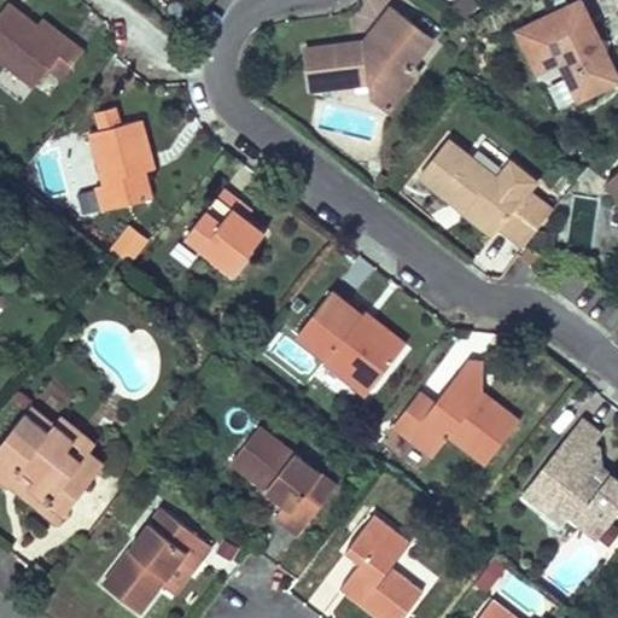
[(599,35),(582,0),(576,0),(517,29),(531,57),(553,46),(559,60),(578,99),(617,79),(617,74),(606,51),(600,53),(593,38),(599,35)]
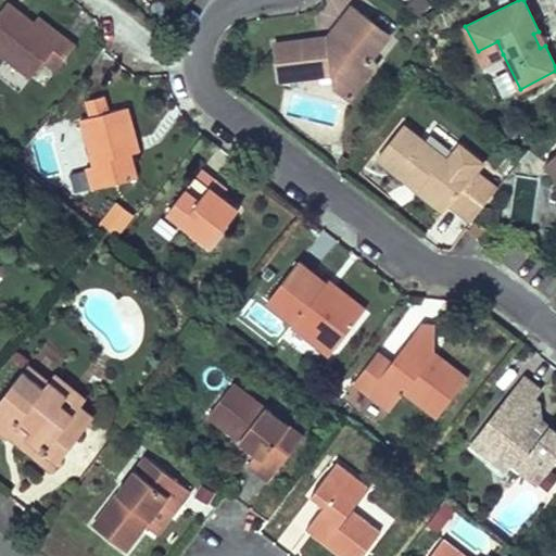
[(34,23),(7,1),(0,10),(0,52),(32,77),(43,61),(57,71),(76,45),(63,35),(58,41),(34,23)]
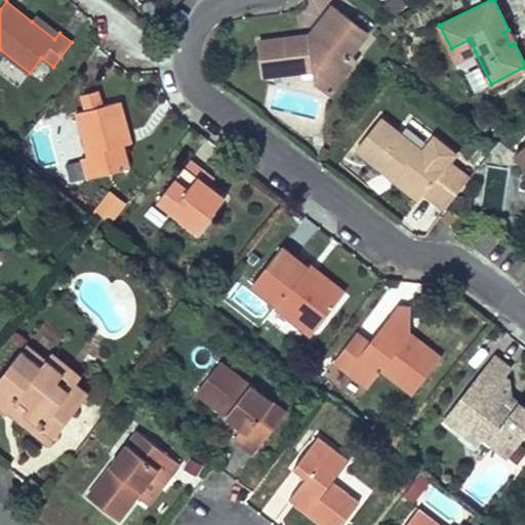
[(356,58),(351,54),(368,32),(332,4),(310,34),(311,38),(304,39),(303,35),(259,41),(264,75),(315,69),(317,82),(340,79),(356,58)]
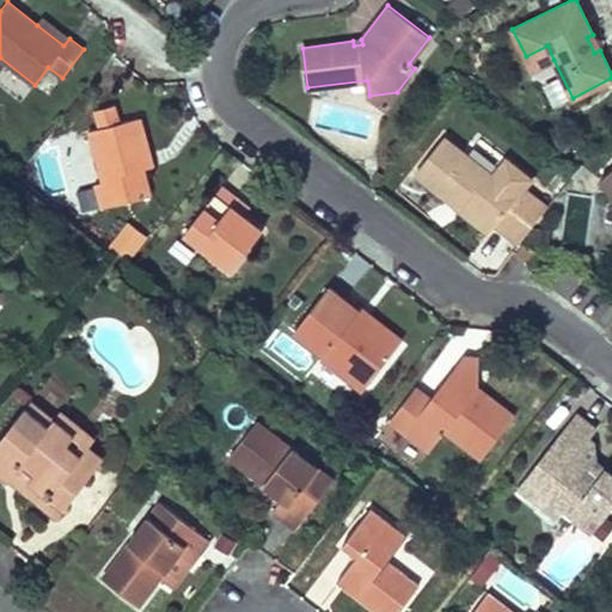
[(37,25),(63,46),(69,38),(43,18),(37,25)]
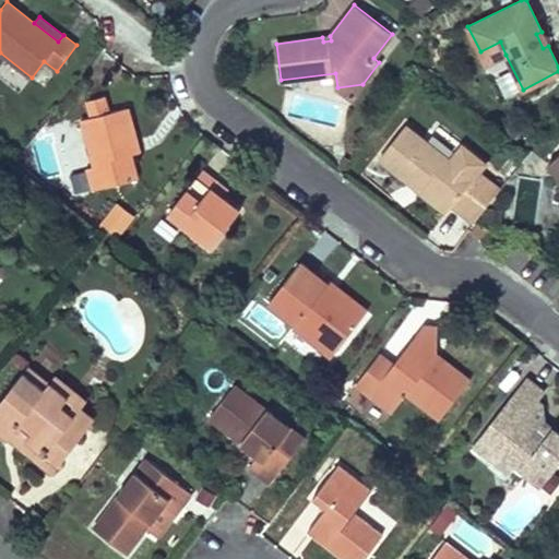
[(536,34),(543,48),(548,46),(542,32),(536,34)]
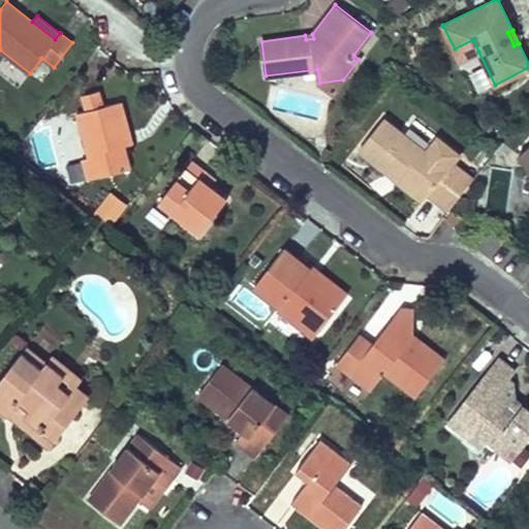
[(460,61),(478,52),(473,39),(455,49),(460,61)]
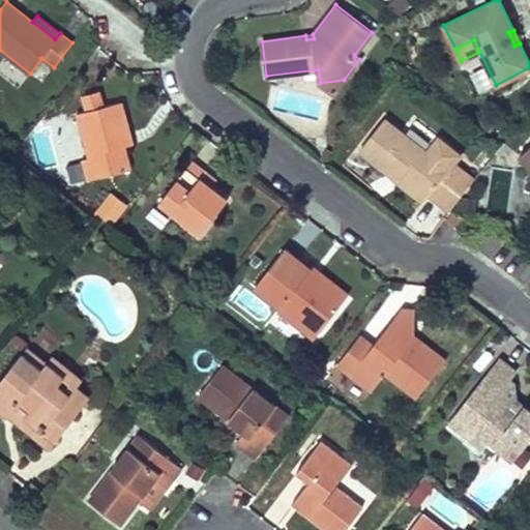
[(339,86),(344,80),(320,83),(326,88),(333,93),(339,86)]
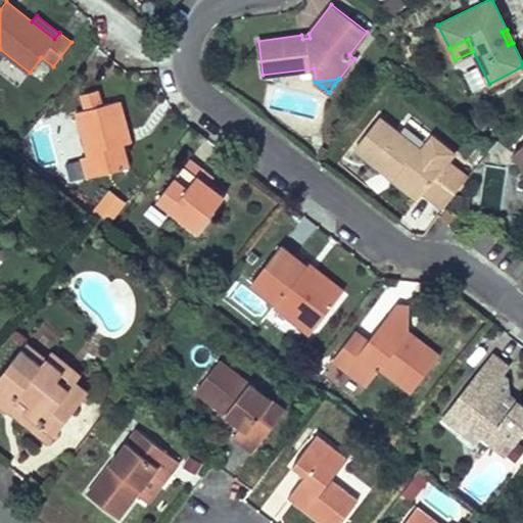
[(81,93),(85,108),(76,111),(88,155),(93,177),(129,168),(123,144),(132,142),(121,99),(102,104),(98,89),(81,93)]
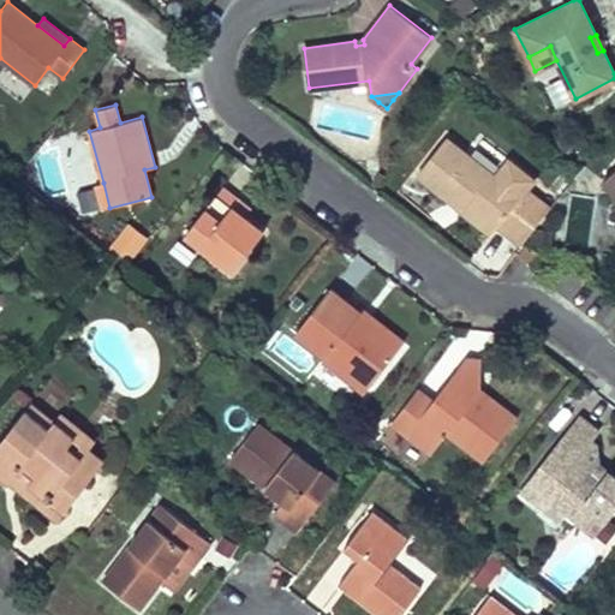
[(418,174),(459,207),(460,208),(466,201),(497,225),(521,243),(521,244),(523,243),(550,207),(527,189),(535,179),(508,159),(496,175),(447,137),(418,174)]
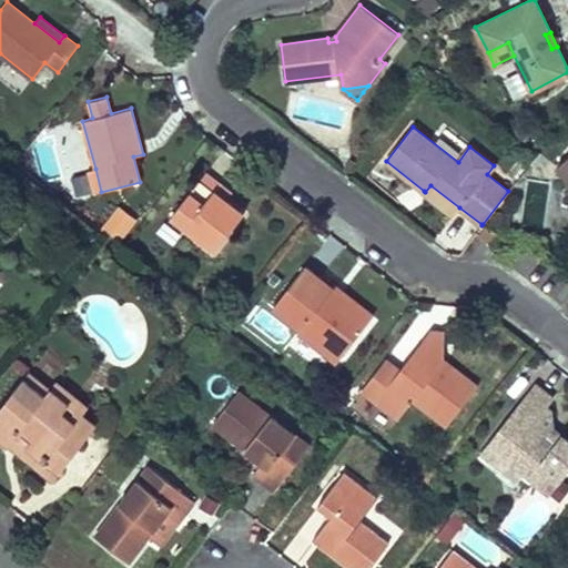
[(567,154),(557,165),(567,176),(567,154)]
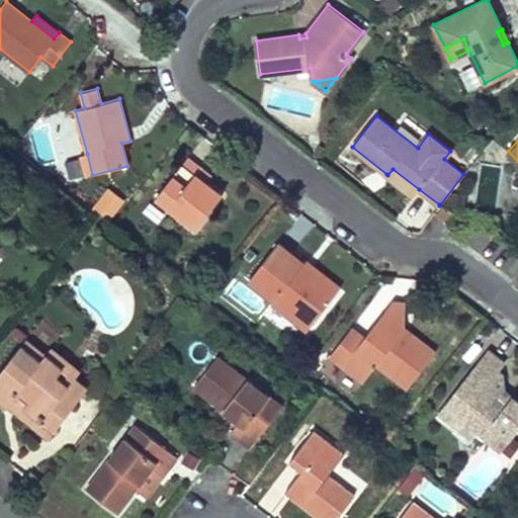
[(92,175),(87,154),(80,156),(85,177),(92,175)]
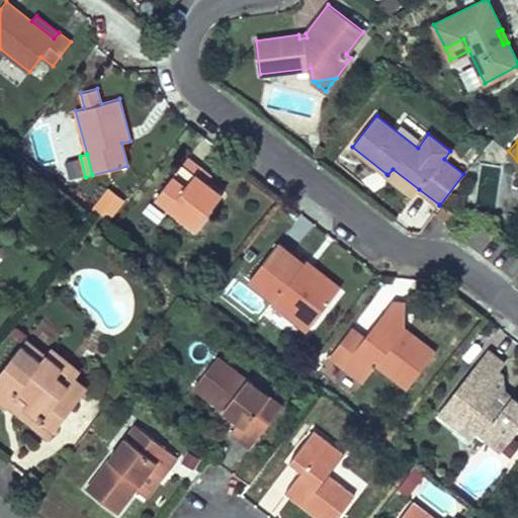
[(201,168),(187,157),(158,194),(171,204),(169,206),(196,228),(223,194),(205,181),(196,174),(201,168)]
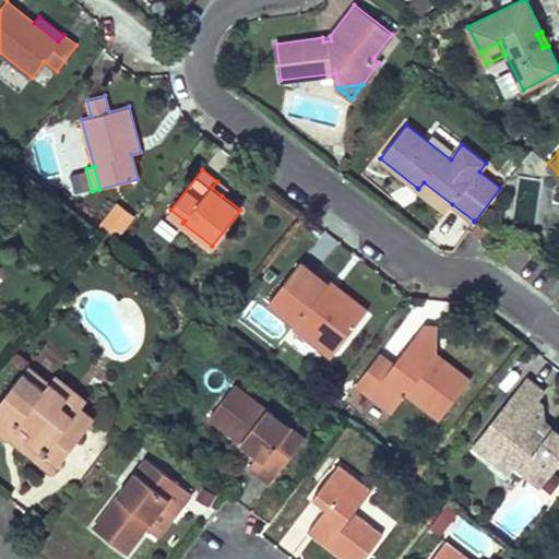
[(227,189),(217,181),(212,188),(222,195),(227,189)]
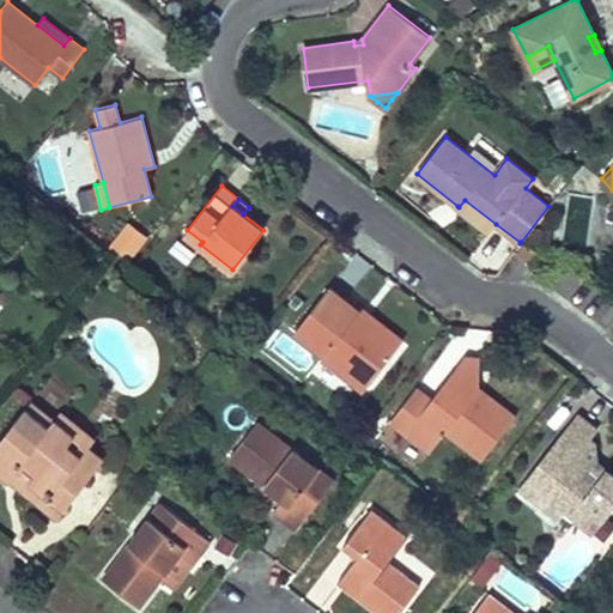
[(496,224),(465,200),(459,207),(457,206),(456,208),(489,234),(496,224)]
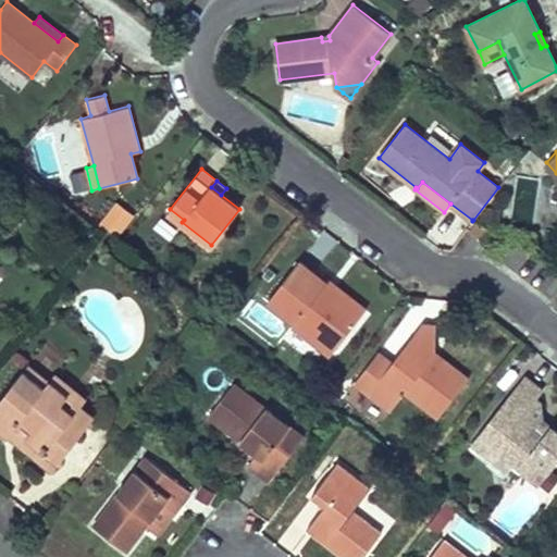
[(118,237),(135,214),(116,201),(99,223),(118,237)]
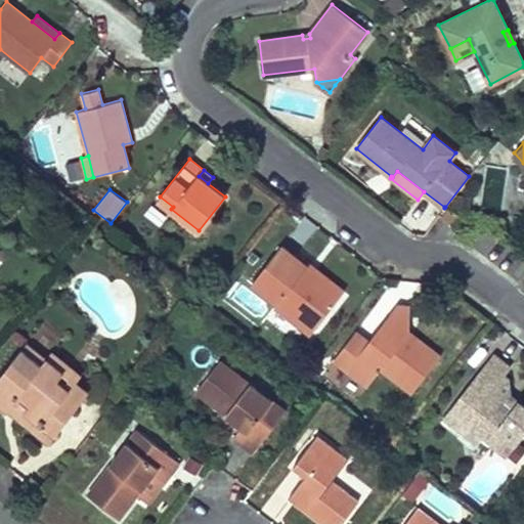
[(171,209),(173,207),(160,197),(158,199),(171,209)]
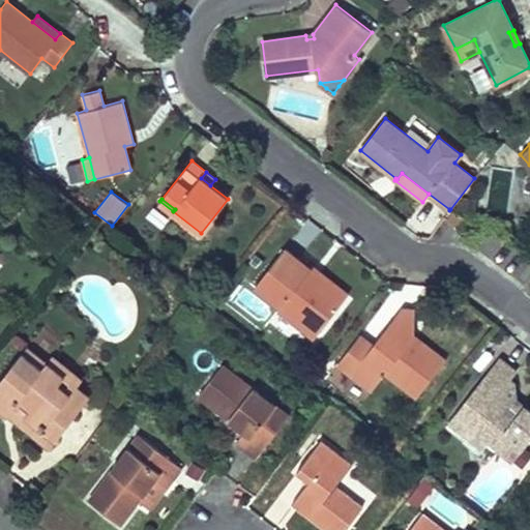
[(449,210),(449,209),(443,216),(447,219),(453,211),(450,209),(449,210)]
